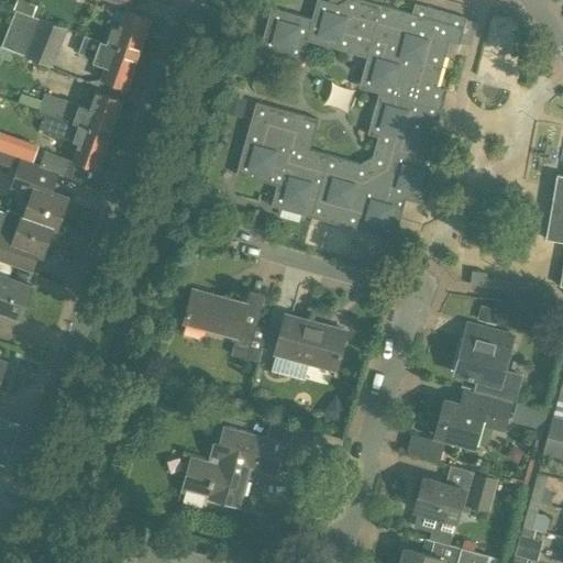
[(32,18),(33,14),(36,7),(19,0),(17,0),(13,10),(21,13),(32,18)]
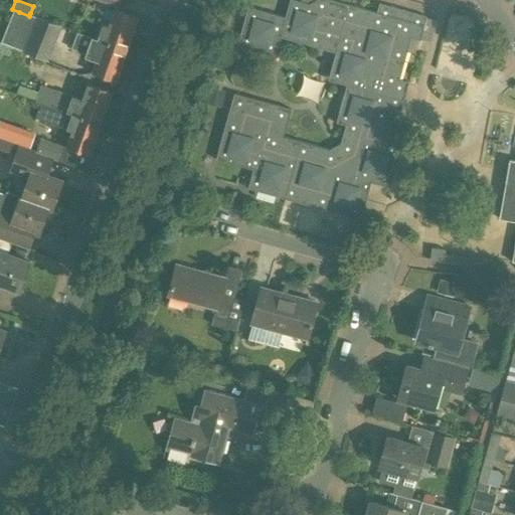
[(423,26),(329,0),(317,0),(310,4),(293,0),(291,0),(286,18),(248,8),(237,45),(276,56),(281,37),(345,55),(340,73),(349,76),(336,123),(346,126),(341,144),(330,150),(283,137),(291,110),(234,94),(216,160),(253,170),(247,188),(295,201),(298,192),(325,199),(323,209),(333,212),(336,202),(354,207),(356,198),(366,201),(373,173),(383,176),(388,157),(397,160),(404,132),(386,126),(410,37),(420,40),(423,26)]
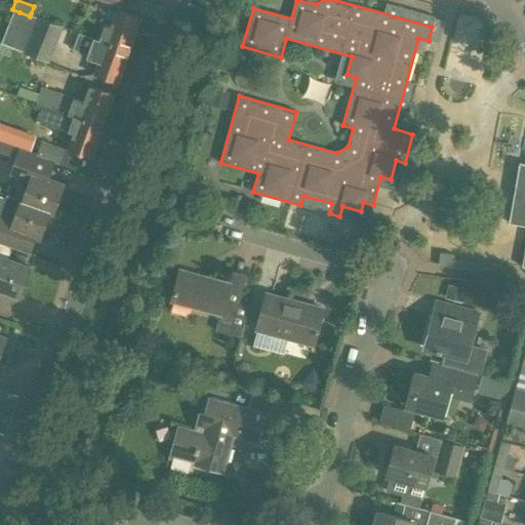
[(98,40),(128,51),(139,19),(116,11),(111,27),(105,25),(98,40)]
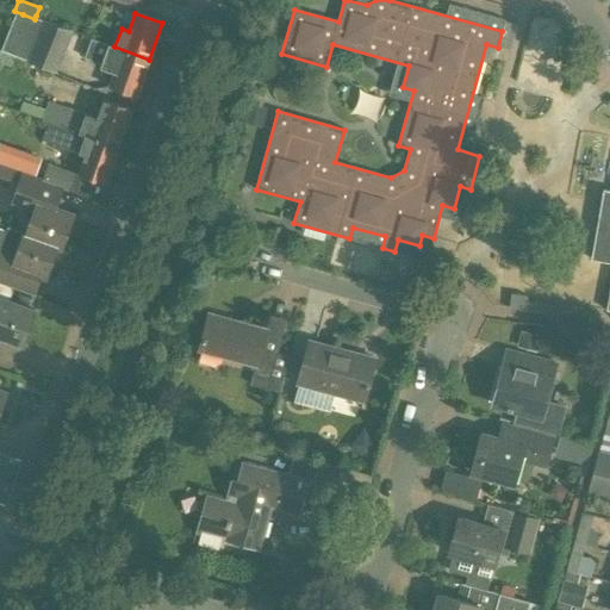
[(73,31),(36,16),(35,19),(23,14),(13,38),(32,45),(26,61),(31,63),(29,70),(43,76),(45,69),(56,74),(73,31)]
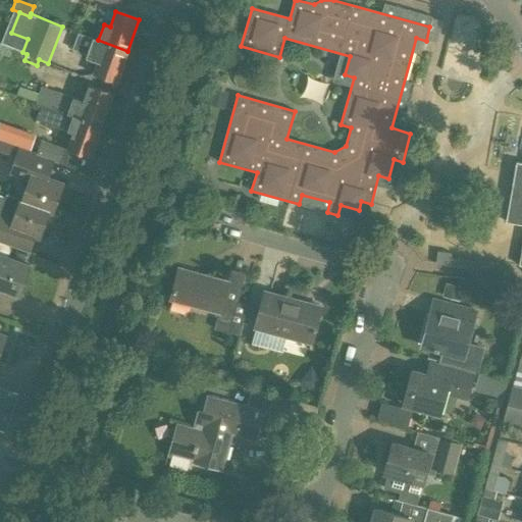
[(127,51),(98,40),(98,41),(77,34),(71,49),(87,54),(85,58),(98,63),(94,73),(117,82),(127,51)]
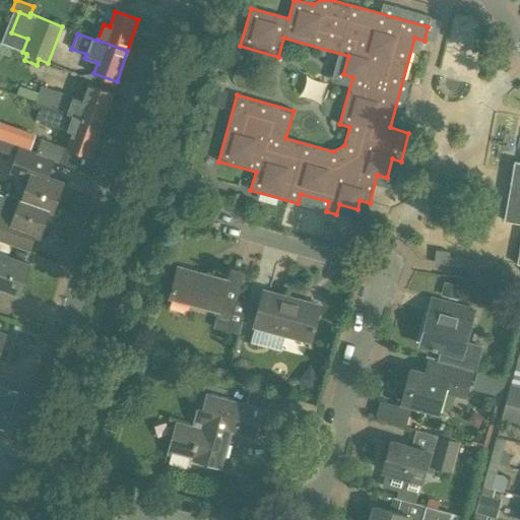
[(303,94),(323,102),(330,82),(310,75),(303,94)]
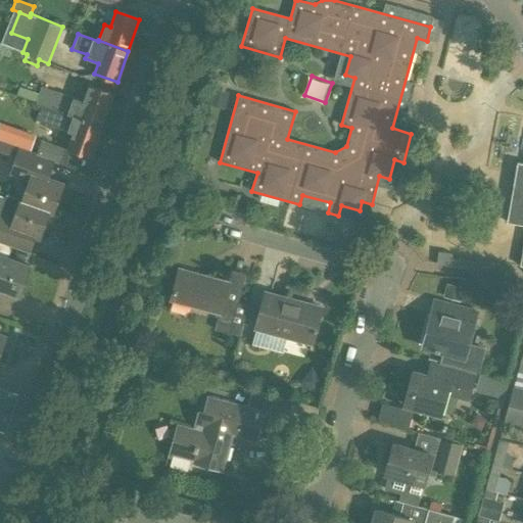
[(16,96),(42,105),(101,127),(112,94),(90,86),(84,102),(41,87),(40,90),(25,84),(22,88),(19,87),(16,96)]
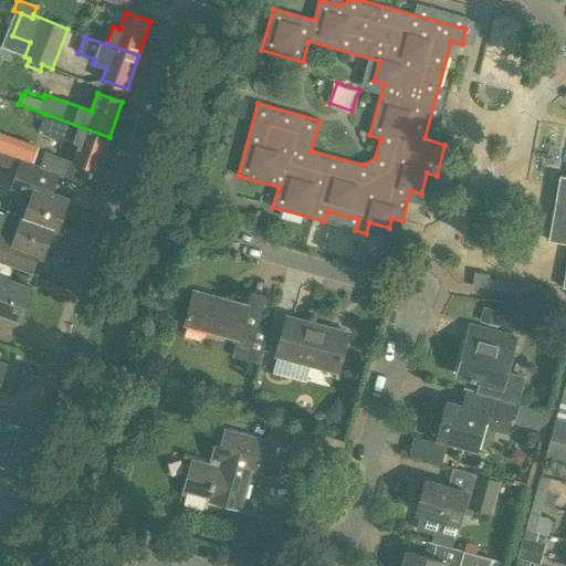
[(97,170),(109,137),(45,114),(40,130),(79,144),(73,161),(97,170)]
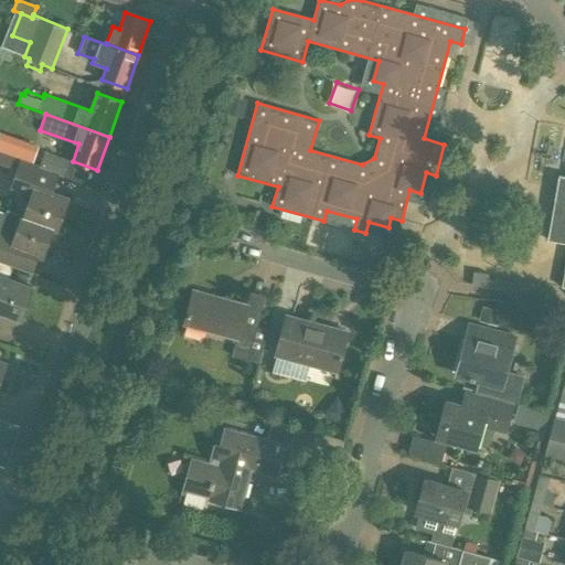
[(33,162),(39,146),(19,139),(13,156),(33,162)]
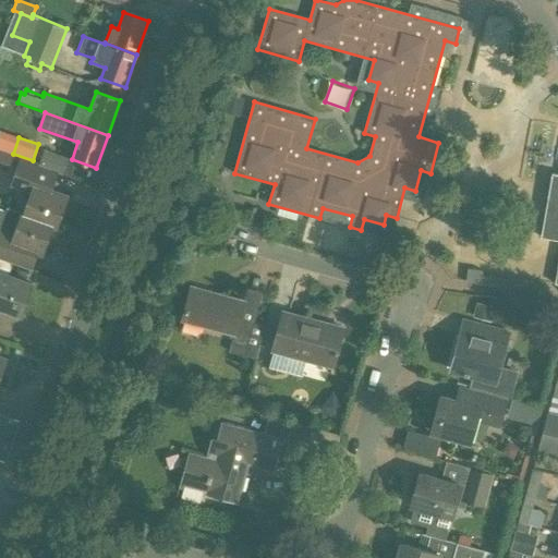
[(0,169),(8,172),(13,156),(0,150),(0,169)]
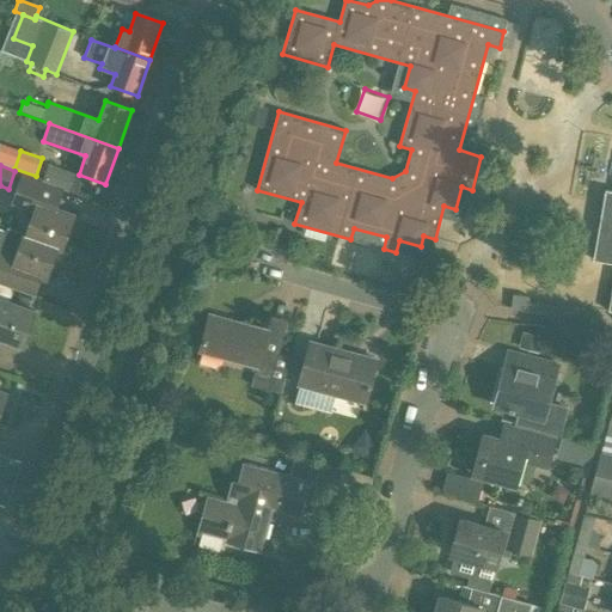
[(47,166),(42,182),(53,185),(63,189),(69,191),(69,189),(75,173),(48,165),(47,166)]
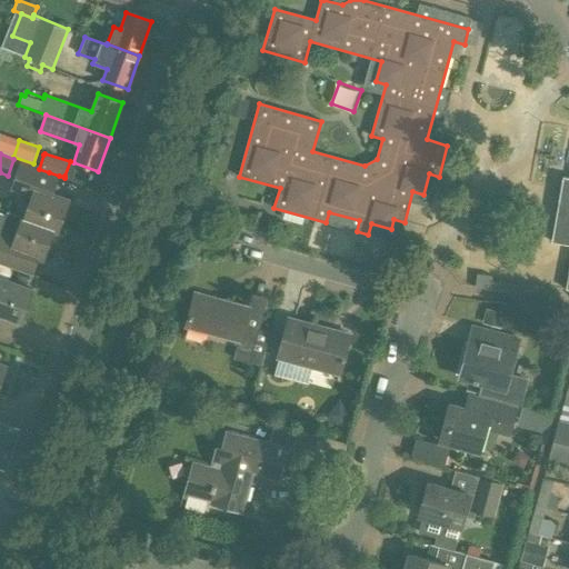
[(19,162),(10,190),(31,198),(25,218),(25,219),(58,229),(68,200),(52,195),(59,176),(49,172),(39,169),(19,162)]
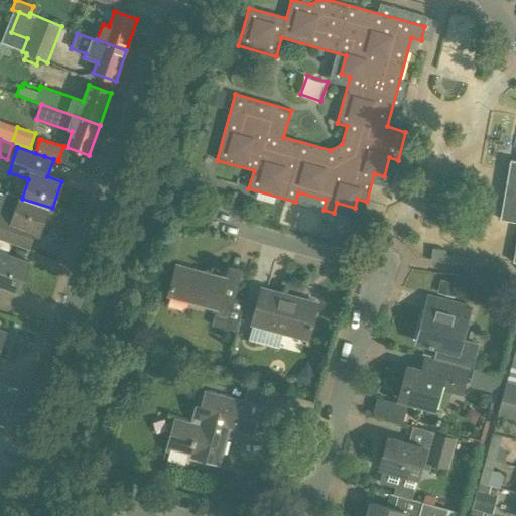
[(515,161),(510,160),(500,219),(515,221),(515,245),(513,262),(515,262),(515,161)]
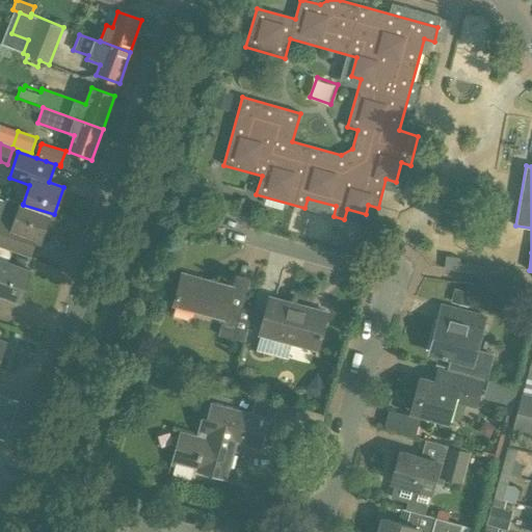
[(0,246),(11,251),(18,234),(36,240),(40,241),(50,214),(54,215),(54,214),(23,205),(23,204),(21,204),(6,197),(0,213),(0,246)]
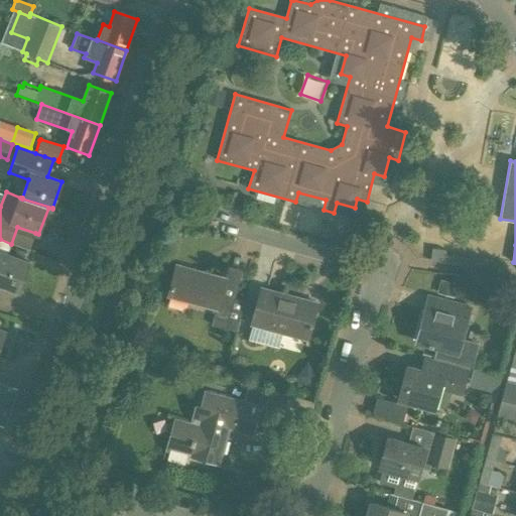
[(0,284),(19,291),(29,263),(0,252),(0,284)]
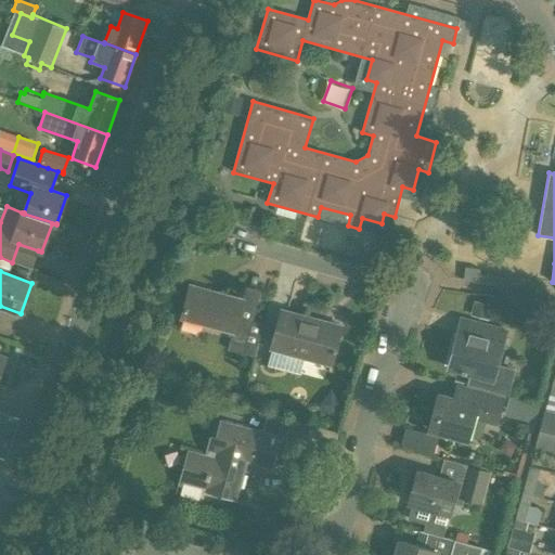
[(255,357),(263,324),(253,321),(253,320),(237,317),(242,300),(191,285),(182,319),(233,333),(229,350),(255,357)]
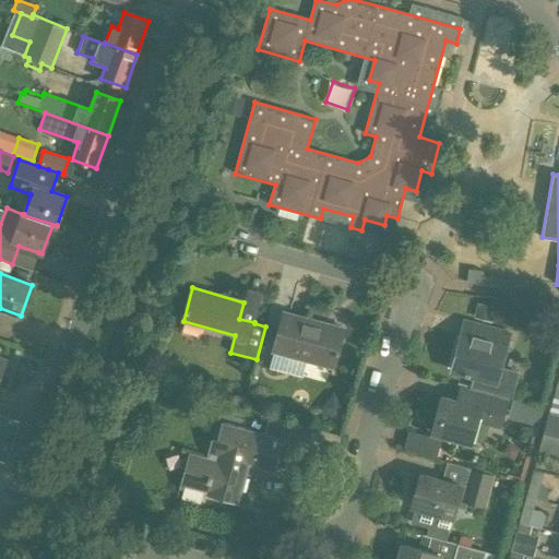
[(332,366),(342,329),(284,313),(274,351),(332,366)]
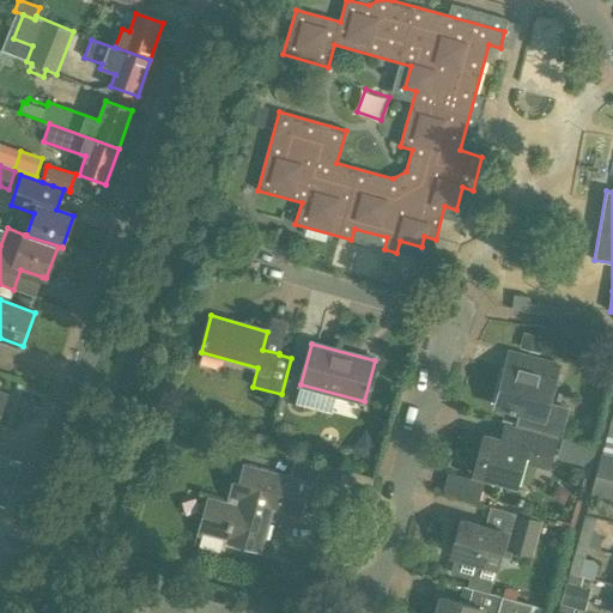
[(557,436),(556,436),(562,437),(570,407),(551,402),(560,366),(534,359),(529,376),(503,369),(493,405),(520,412),(516,425),(557,436)]
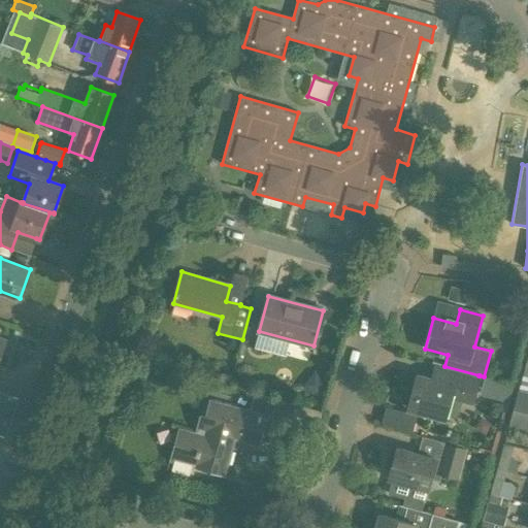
[(479,378),(479,375),(480,375),(444,366),(443,369),(435,367),(432,380),(417,375),(408,408),(444,418),(451,396),(472,402),(479,378)]
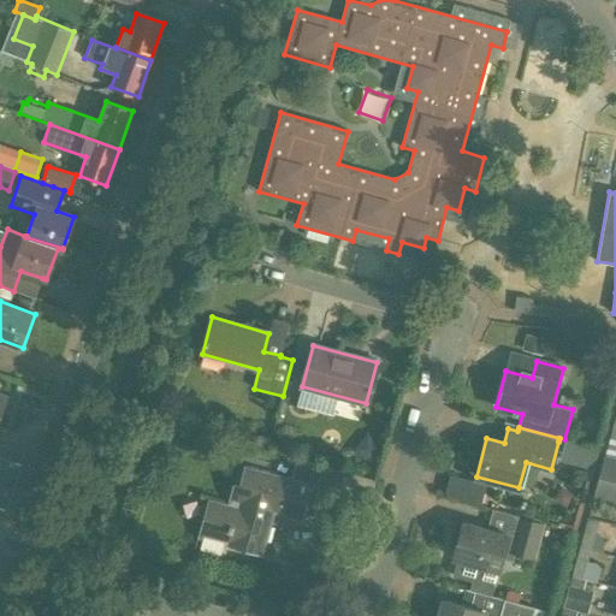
[(615,437),(611,436),(599,477),(615,480),(615,457),(615,458),(615,456),(615,437)]
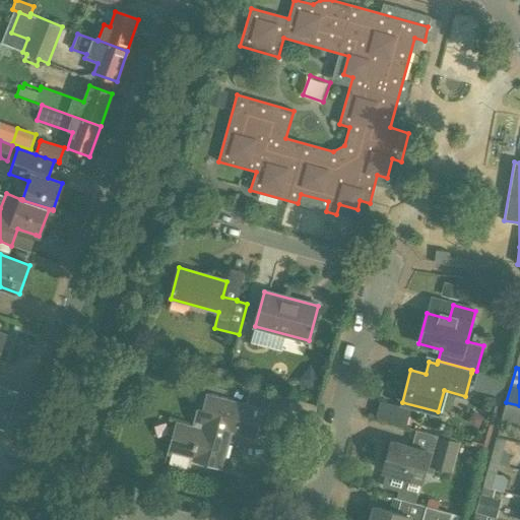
[(21,391),(0,383),(0,423),(10,426),(21,391)]
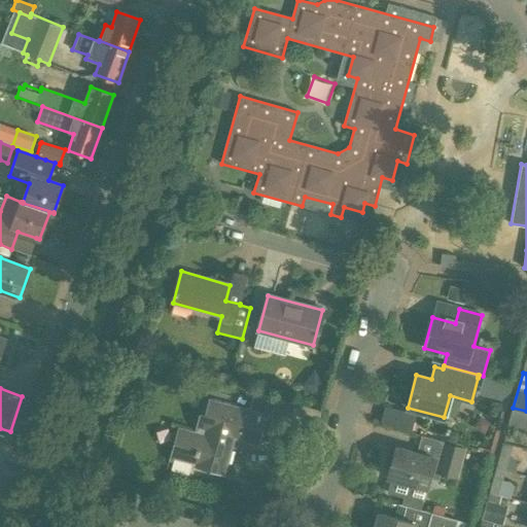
[(258,445),(262,429),(267,415),(209,398),(200,432),(182,427),(177,443),(172,458),(192,464),(194,466),(224,476),(232,449),(226,448),(230,436),(258,445)]
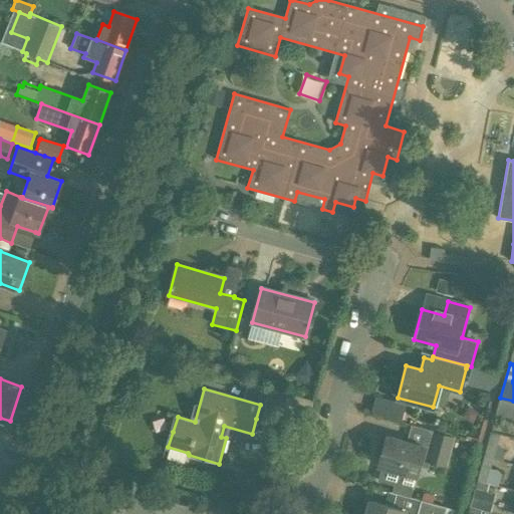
[(406,420),(409,402),(377,396),(374,414),(406,420)]
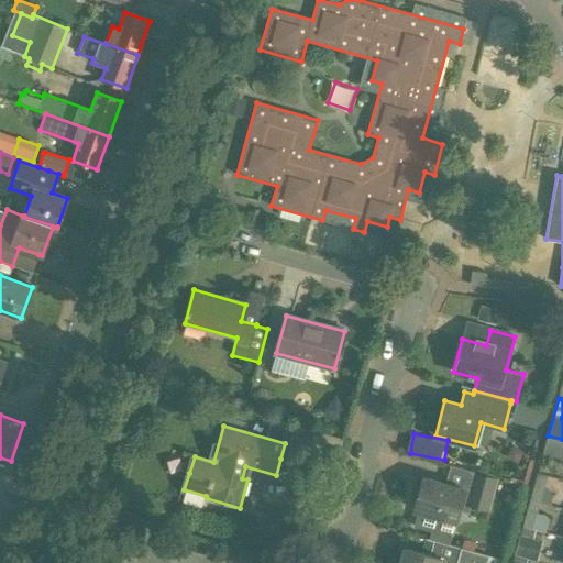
[(562,457),(562,439),(548,435),(543,453),(562,457)]
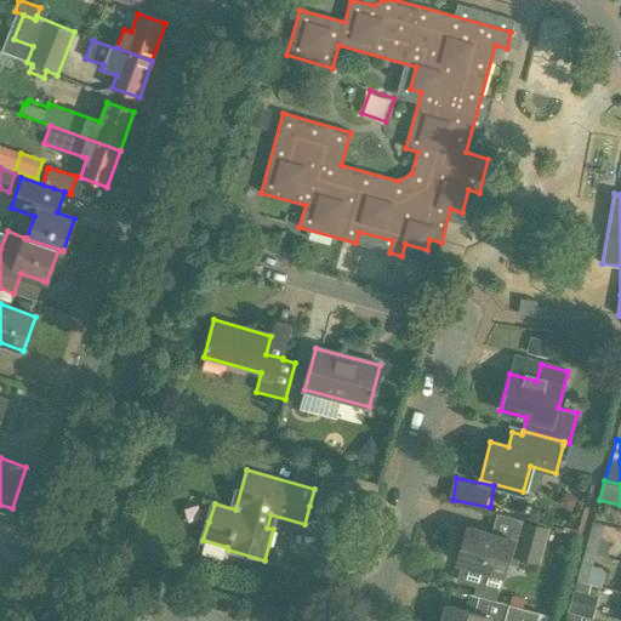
[(517,541),(512,540),(467,528),(457,563),(502,575),(506,563),(517,567),(518,559),(539,564),(548,528),(523,520),(517,541)]
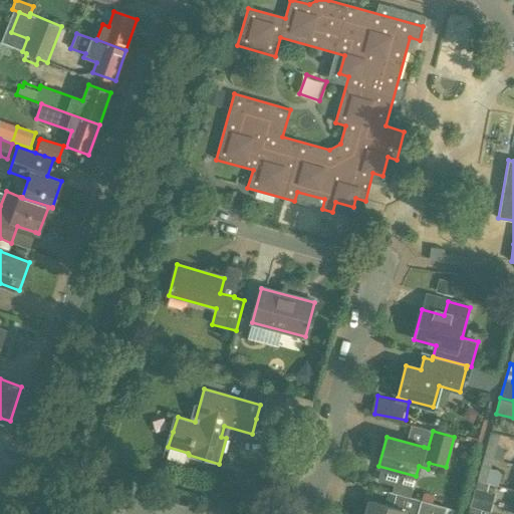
[(484,456),(493,459),(500,434),(491,432),(484,456)]
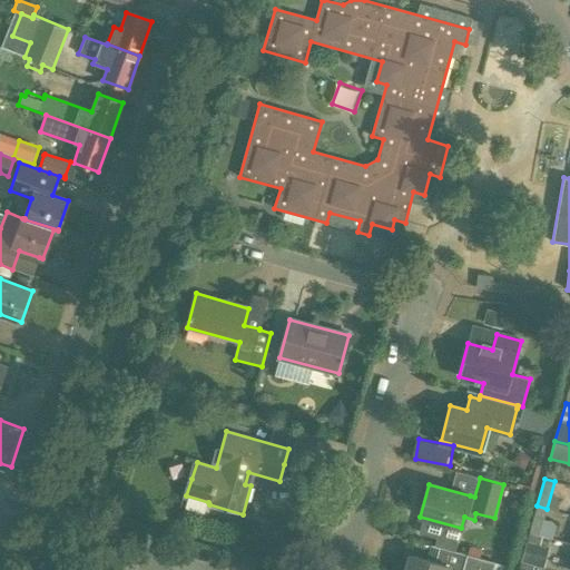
[(530,505),(532,493),(524,492),(521,503),(530,505)]
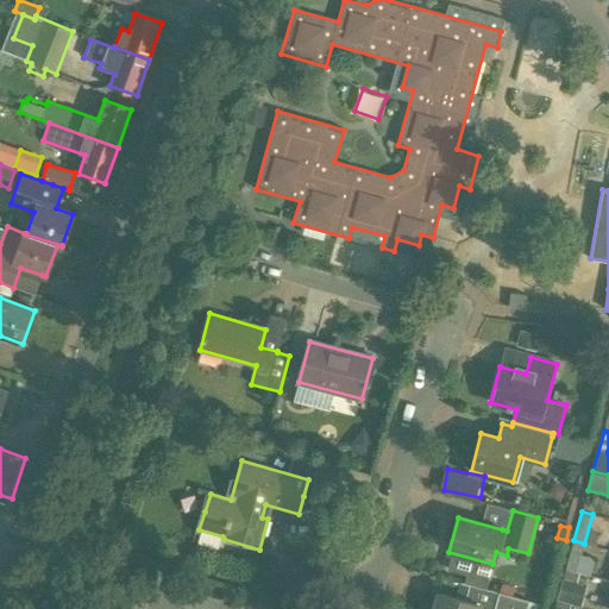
[(576,572),(576,571),(584,544),(573,540),(566,569),(576,572)]
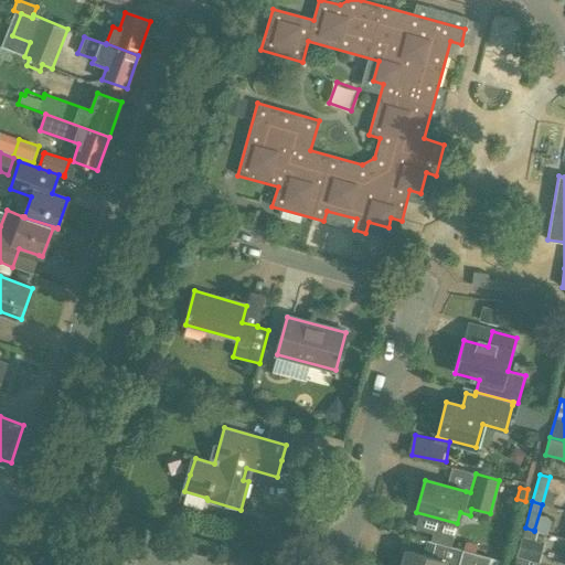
[(537,531),(534,530),(534,531),(525,528),(514,564),(520,564),(528,564),(530,561),(539,563),(544,543),(535,541),(537,531)]
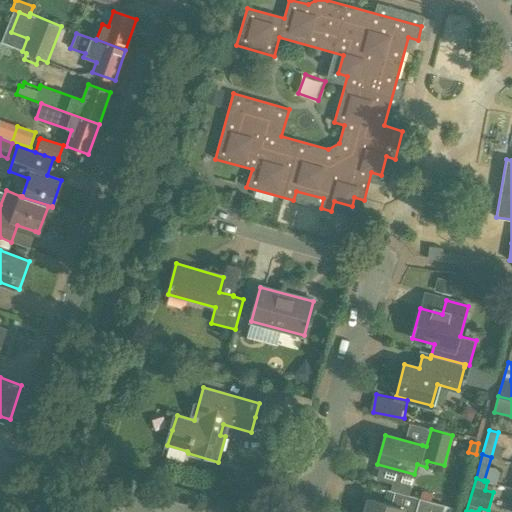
[(442,511),(444,505),(395,491),(391,505),(368,499),(364,511),(442,511)]
